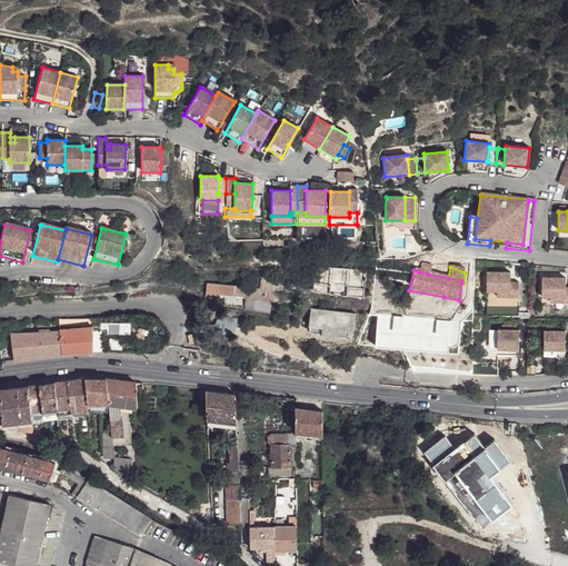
[(486,271),(486,291),(509,291),(509,281),(509,271),(486,271)]
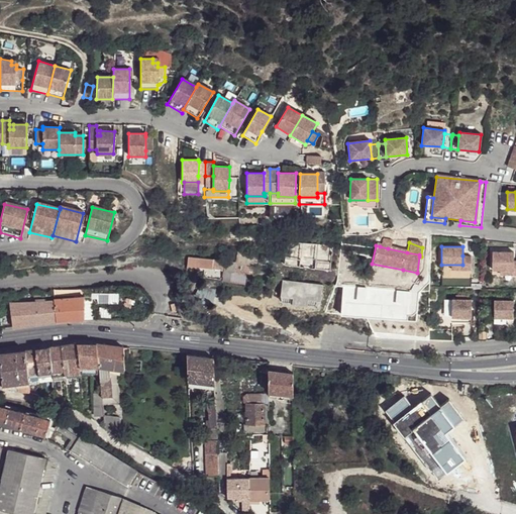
[(234,263),(255,267),(256,254),(236,251),(234,263)]
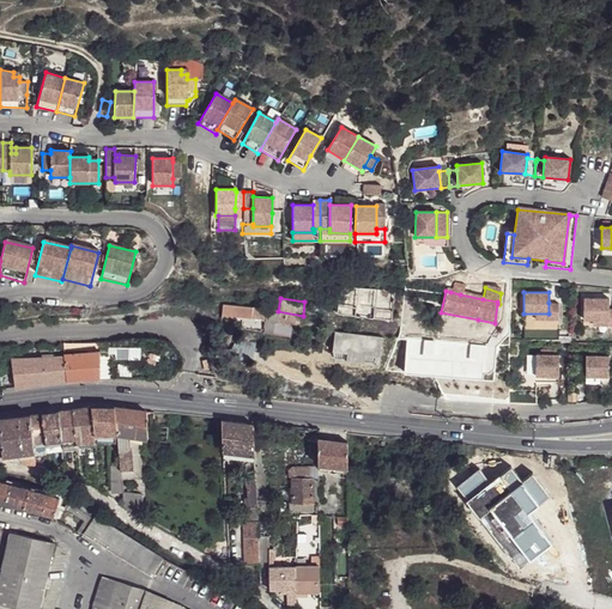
[(609,299),(582,298),(582,320),(609,320),(609,309),(609,299)]
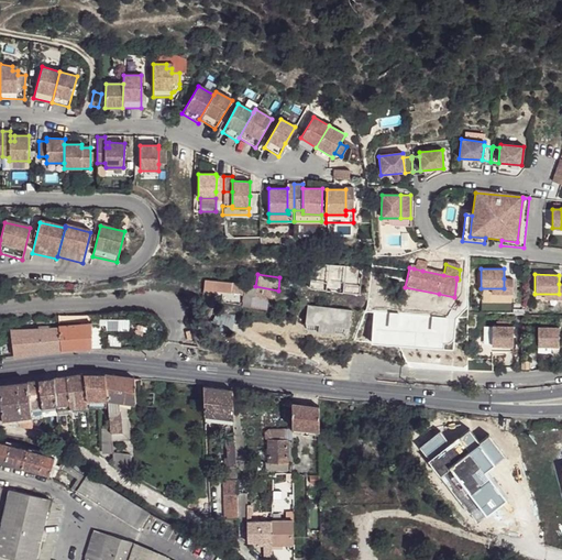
[(232,285),(207,283),(205,292),(231,295),(232,292),(232,285)]
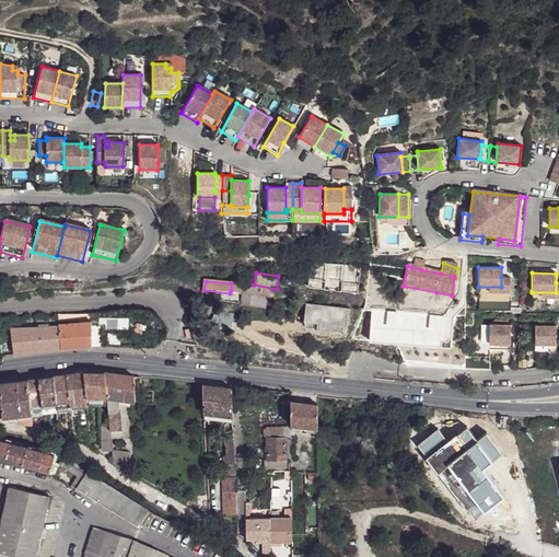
[(254,297),(256,287),(245,286),(244,291),(244,296),(254,297)]
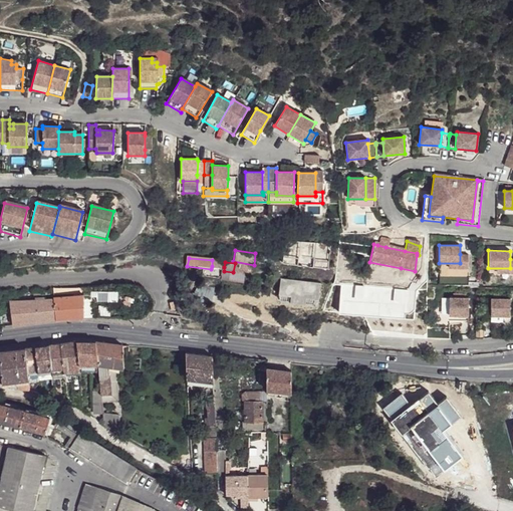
[(245,271),(246,264),(235,263),(233,272),(245,273),(245,271)]
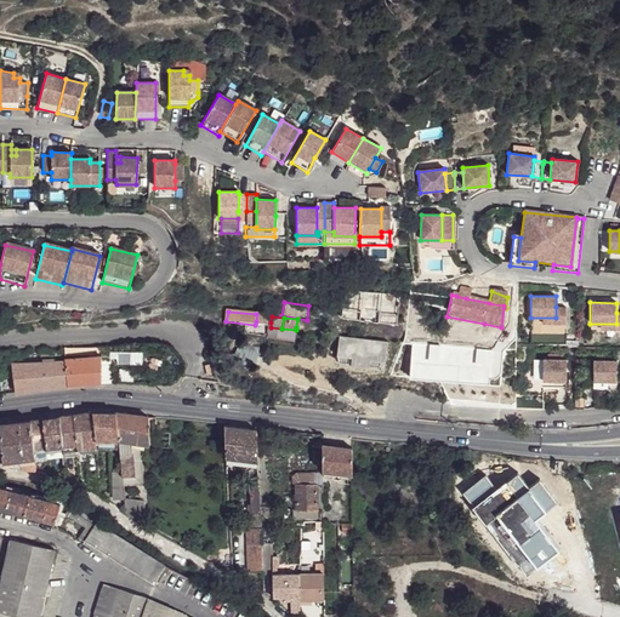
[(385,370),(387,340),(339,336),(336,366),(385,370)]
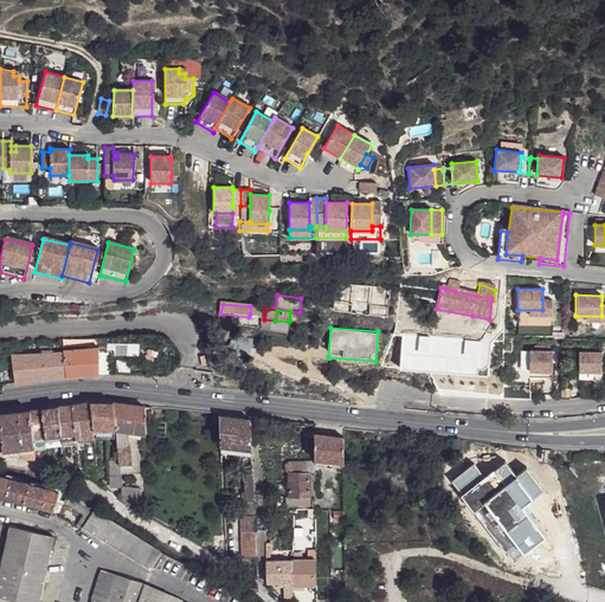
[(251,356),(252,341),(232,338),(230,354),(251,356)]
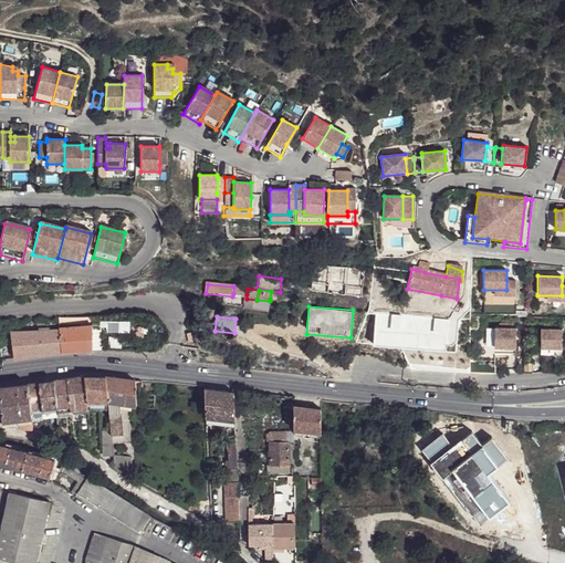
[(197,331),(213,333),(215,326),(199,324),(197,331)]
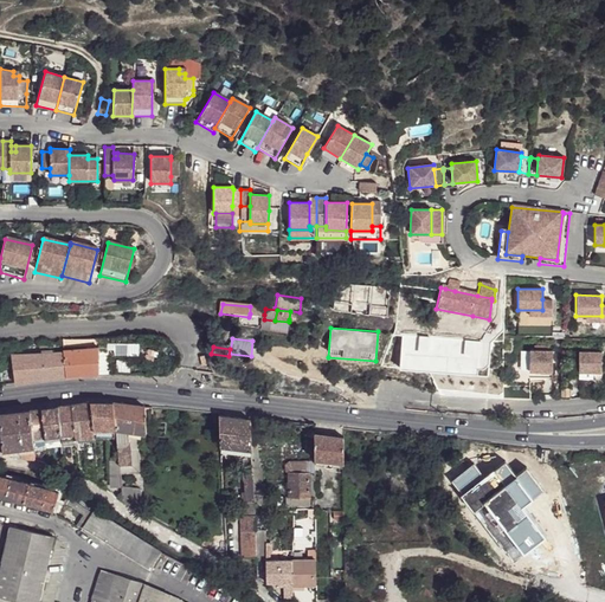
[(68,354),(70,377),(100,376),(100,356),(100,350),(68,351),(68,354)]
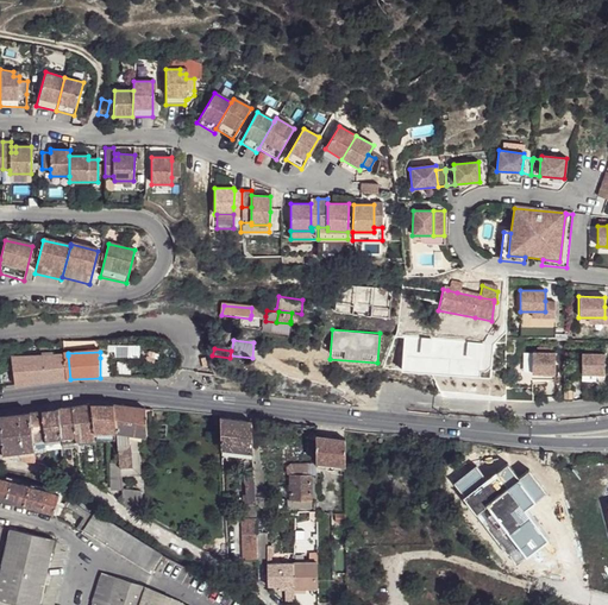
[(531,373),(555,373),(555,353),(532,353),(531,373)]
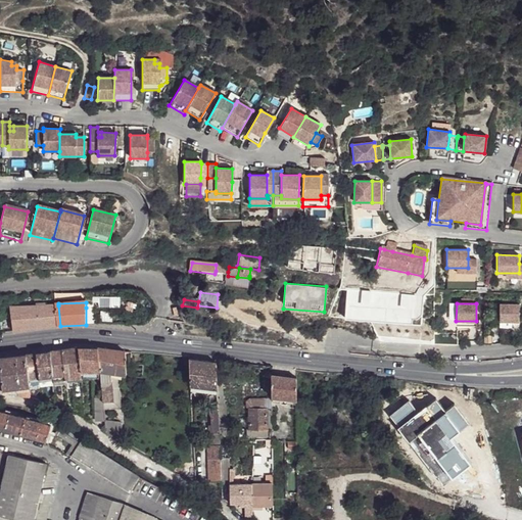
[(518,303),(499,303),(499,312),(499,321),(518,322),(518,303)]
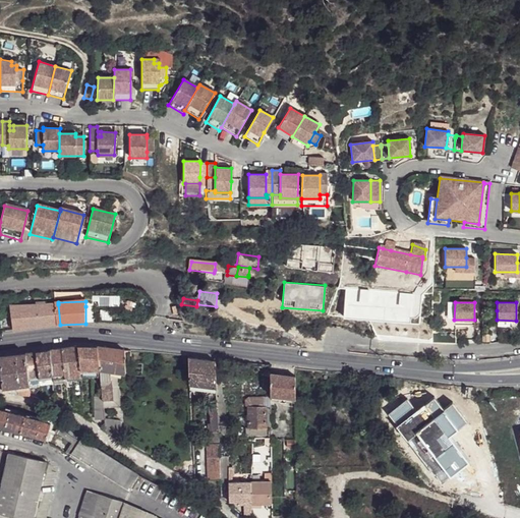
[(13,322),(14,330),(60,325),(58,304),(12,308),(13,322)]
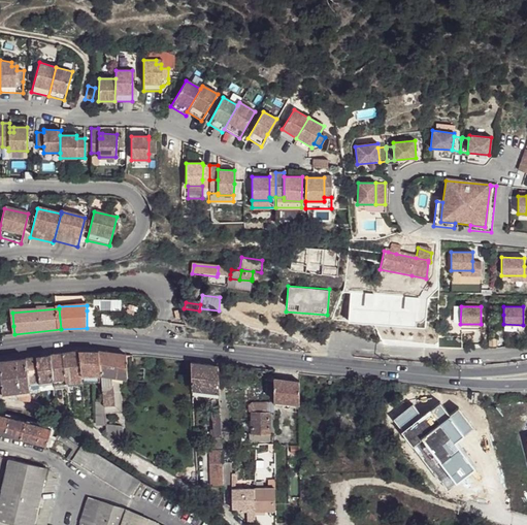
[(95,327),(94,309),(87,310),(87,328),(95,327)]
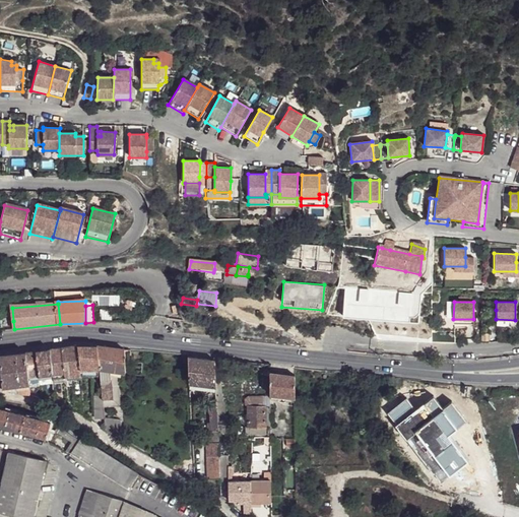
[(473,319),(453,319),(453,328),(473,328),(473,319)]
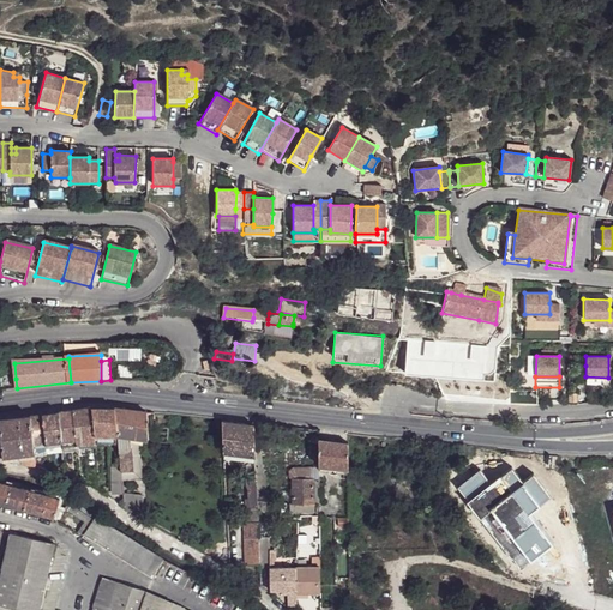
[(0,385),(0,392),(17,388),(16,379),(0,380),(0,385)]
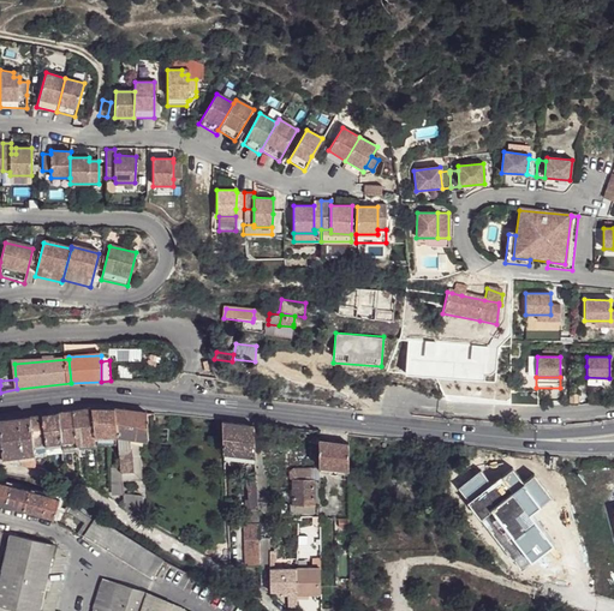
[(94,411),(76,414),(78,442),(96,441),(96,437),(94,411)]
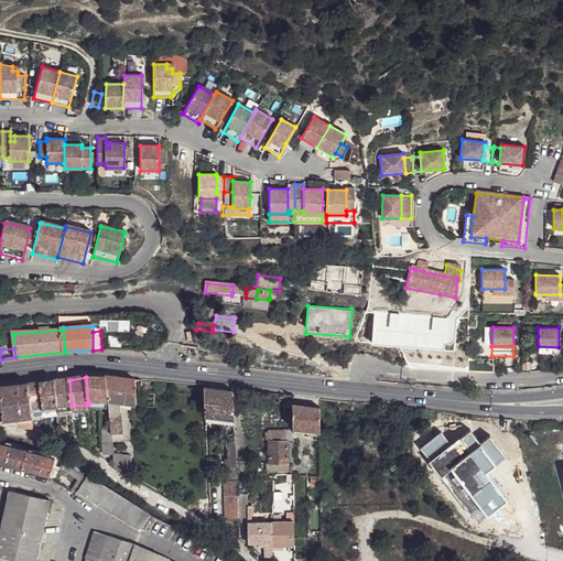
[(107,377),(86,377),(88,401),(109,402),(107,377)]
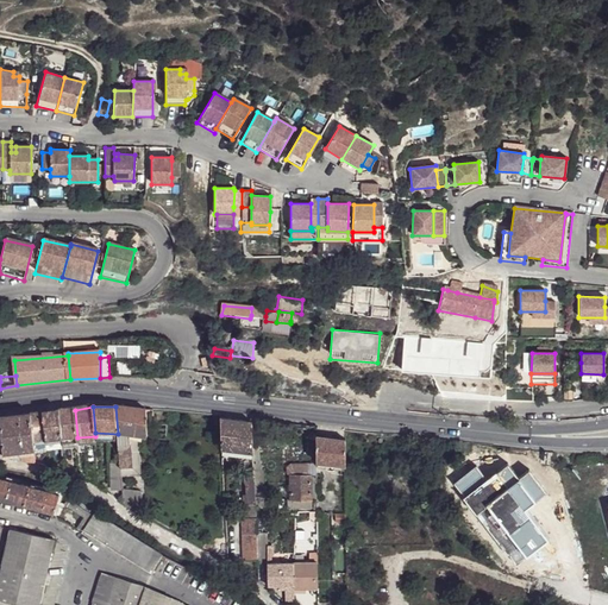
[(148,411),(116,407),(118,434),(131,435),(145,438),(149,439),(148,411)]
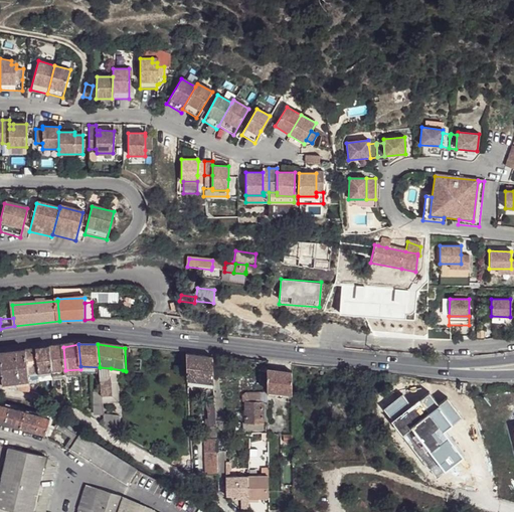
[(63,347),(51,348),(52,371),(65,370),(63,347)]
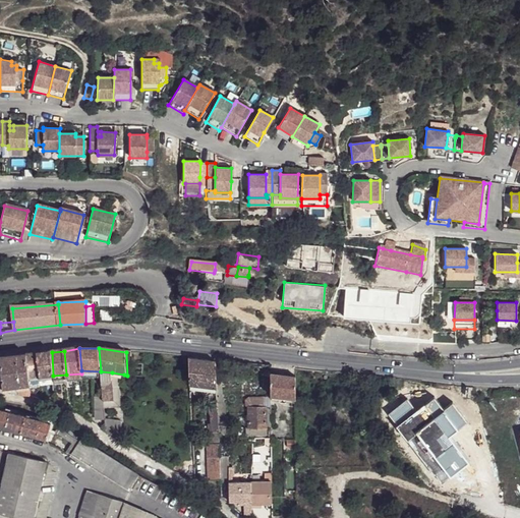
[(52,352),(38,354),(40,378),(53,376),(52,352)]
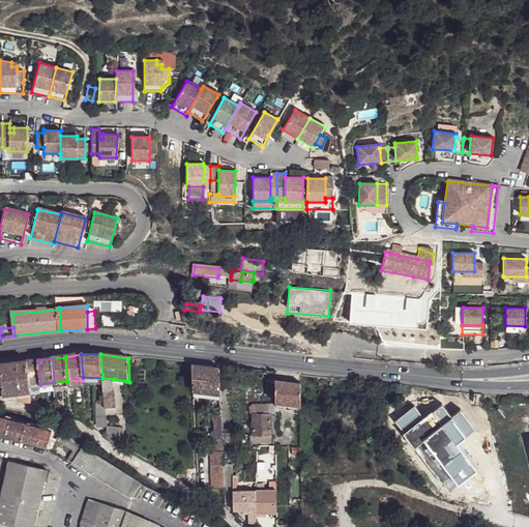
[(38,360),(27,361),(30,385),(40,384),(38,360)]
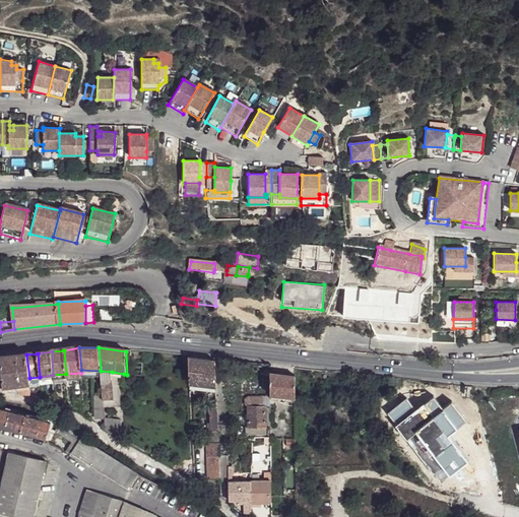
[(4,389),(29,385),(29,378),(26,354),(2,358),(1,358),(4,384),(4,389)]
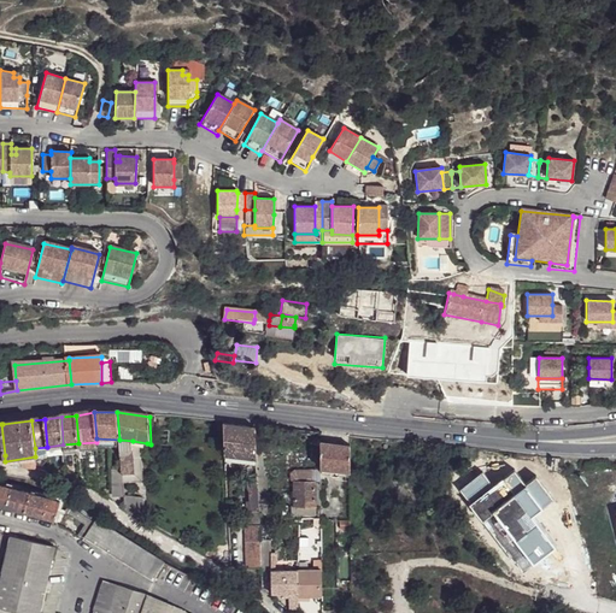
[(256,429),(226,425),(227,457),(257,460),(257,459),(256,429)]
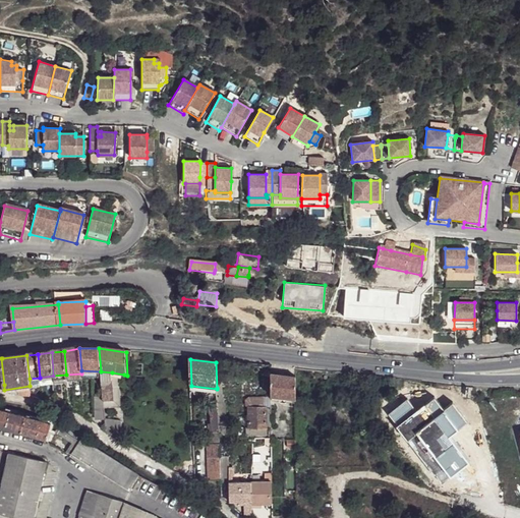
[(297,370),(272,367),(272,375),(297,378),(297,372),(297,370)]
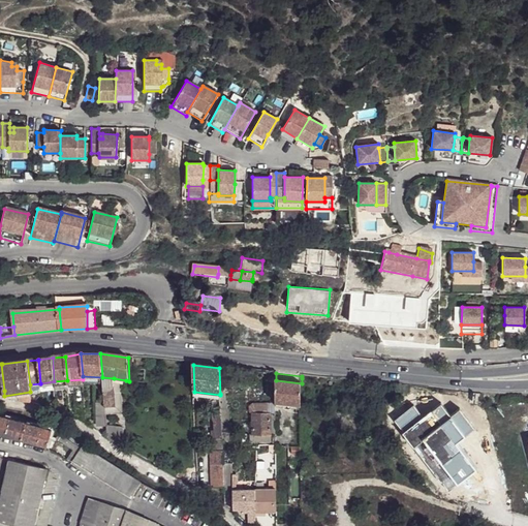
[(114,378),(102,377),(104,405),(105,410),(110,409),(115,409),(114,382),(114,378)]
